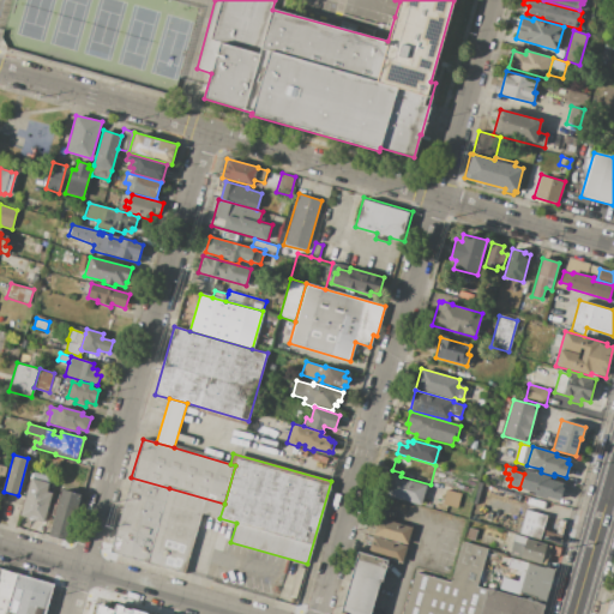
[(524,470),(549,477),(549,479),(563,482),(561,488),(563,488),(559,500),(535,494),(535,493),(519,488),(524,474),(524,470)]
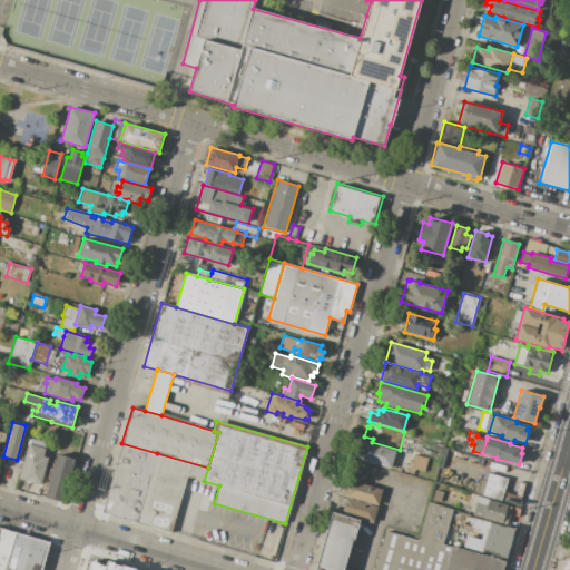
[(28,444),(30,444),(32,438),(47,442),(43,457),(48,458),(41,485),(19,479),(28,444)]
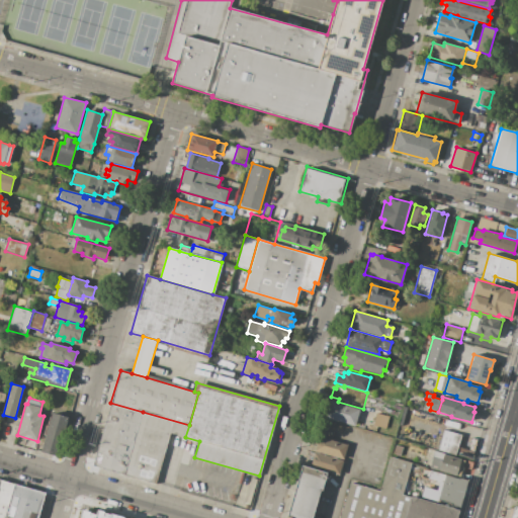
[(355,426),(324,417),(329,401),(360,410),(355,426)]
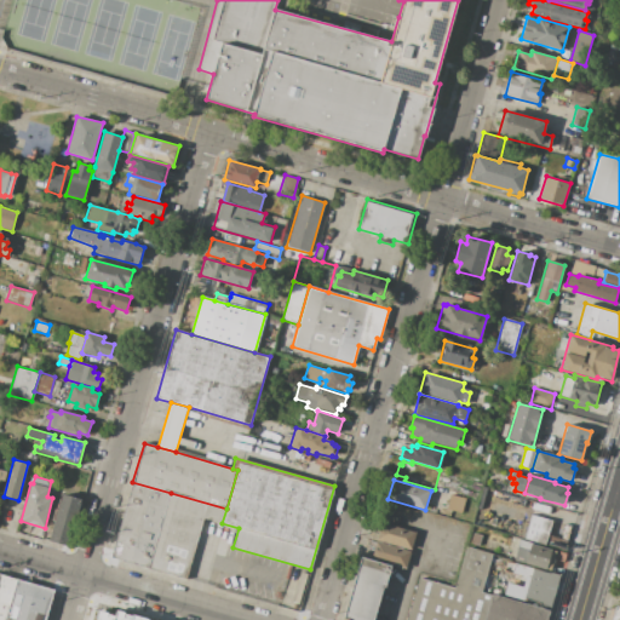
[(112,557),(132,482),(171,493),(149,568),(112,557)]
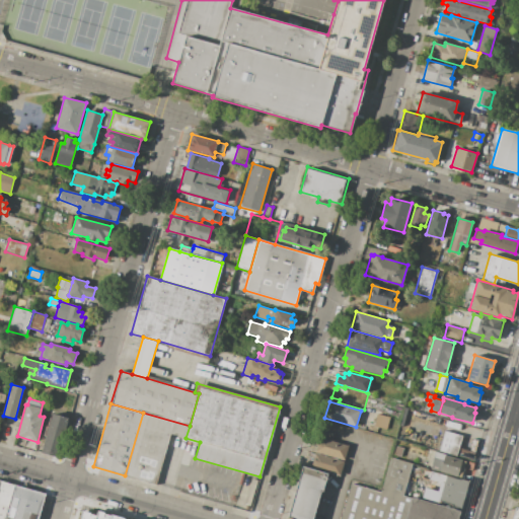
[(52,413),(69,418),(58,457),(41,452),(52,413)]
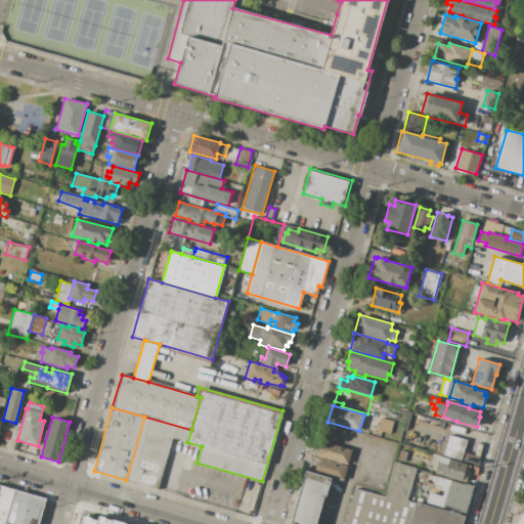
[(126,480),(144,417),(191,430),(187,442),(172,438),(158,489),(126,480)]
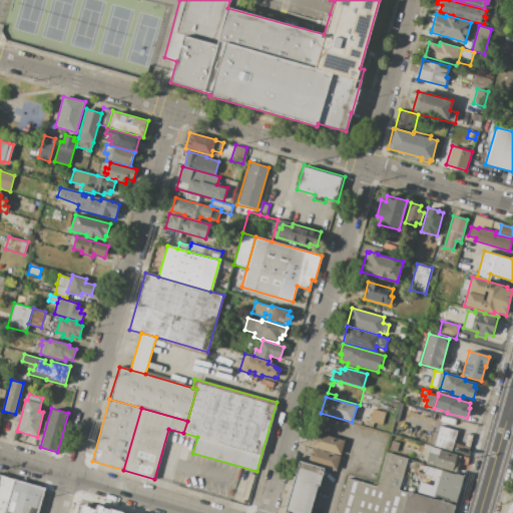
[(386,414),(382,426),(369,422),(373,410),(386,414)]
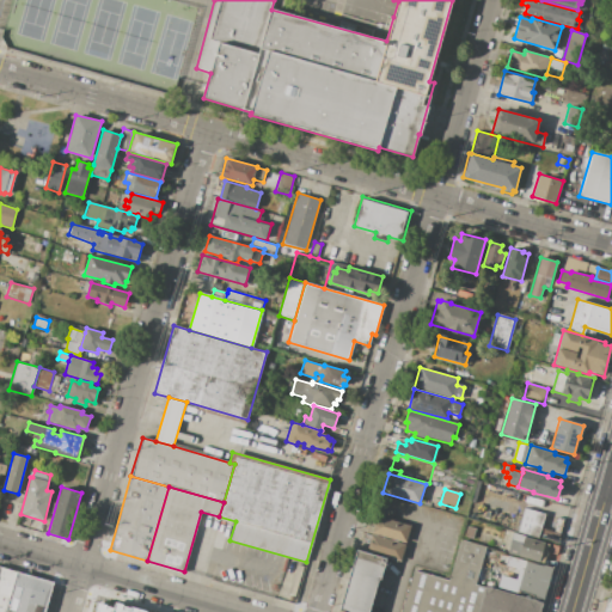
[(538,538),(518,532),(524,508),(544,514),(538,538)]
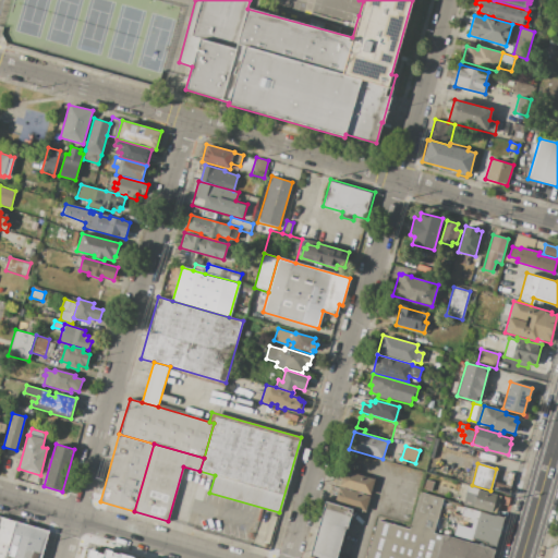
[(370,495),(339,486),(343,471),(374,480),(370,495)]
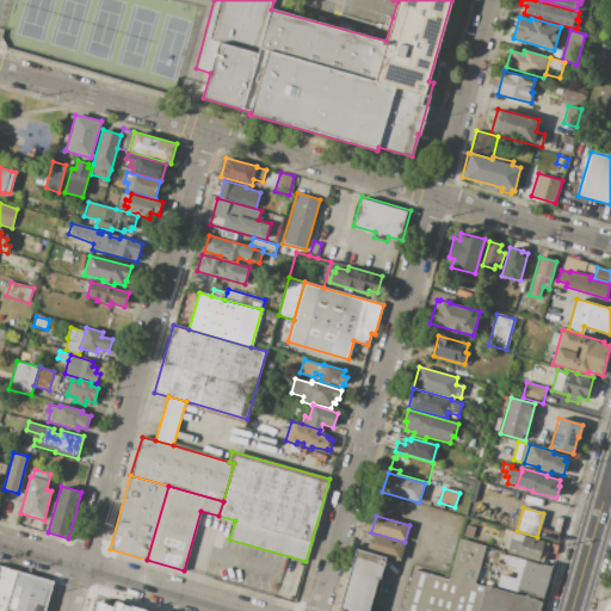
[(475,528),(471,538),(461,535),(464,524),(475,528)]
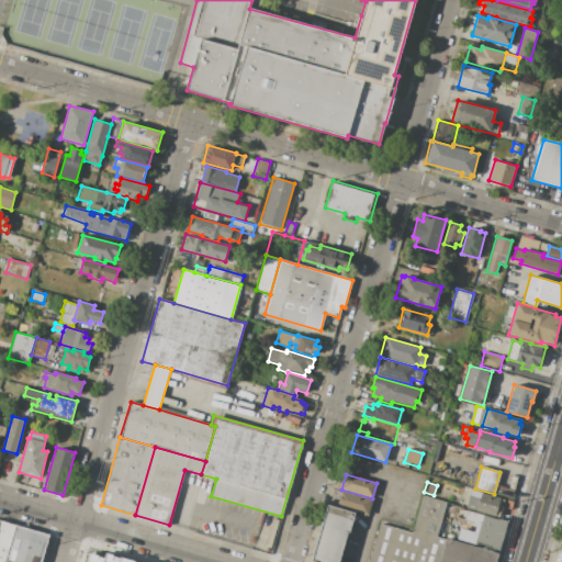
[(465,507),(471,489),(482,492),(482,493),(505,499),(499,517),(465,507)]
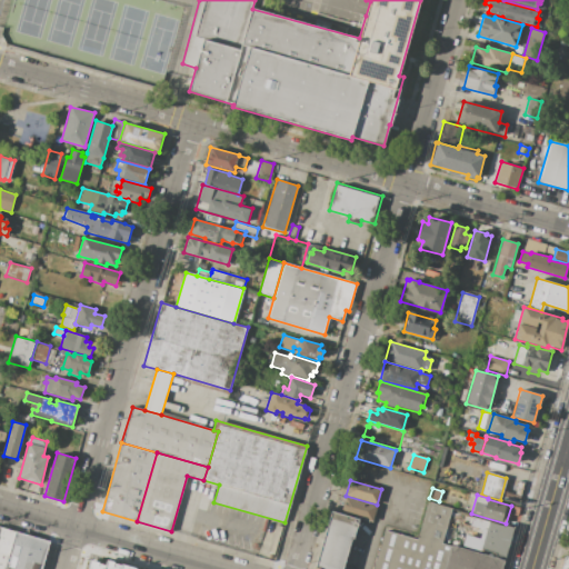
[(372,521),(341,512),(346,497),(377,506),(372,521)]
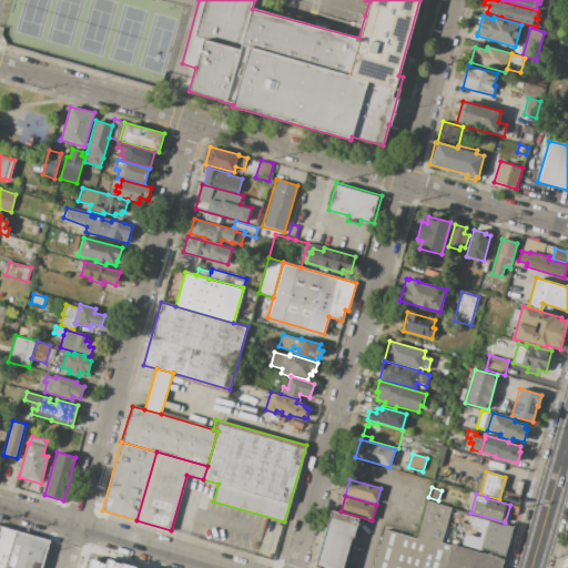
[(372,567),(500,567),(504,559),(442,543),(450,507),(427,500),(416,538),(383,529),(372,567)]
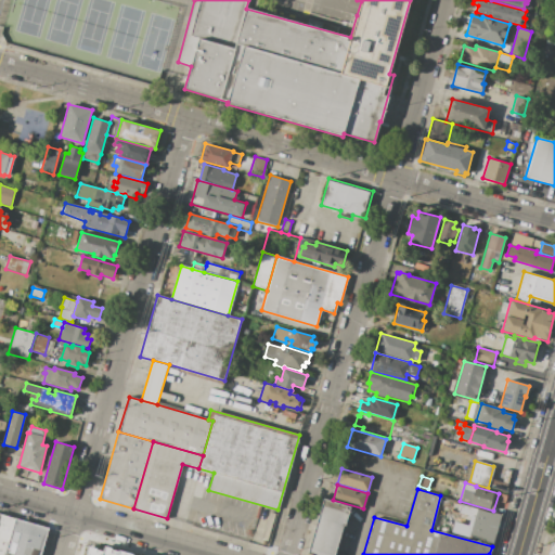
[(351,506),(336,554),(307,554),(324,499),(351,506)]
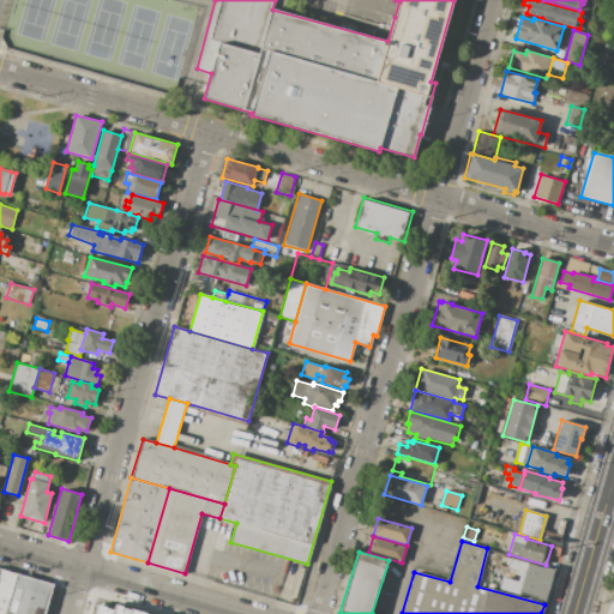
[(545,602),(535,600),(535,599),(518,594),(500,588),(504,578),(518,582),(521,572),(499,566),(501,555),(554,570),(545,602)]
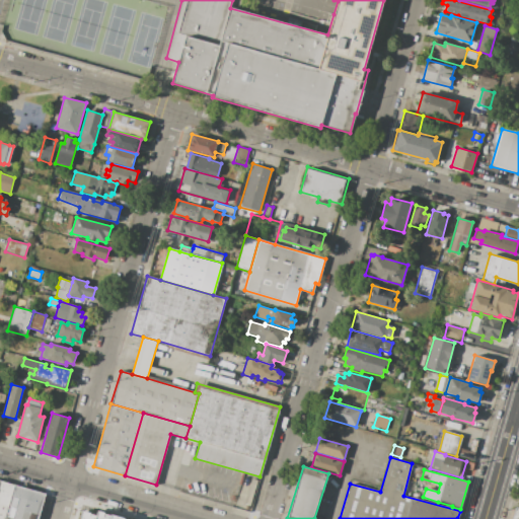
[(38,518),(0,518),(0,480),(46,494),(38,518)]
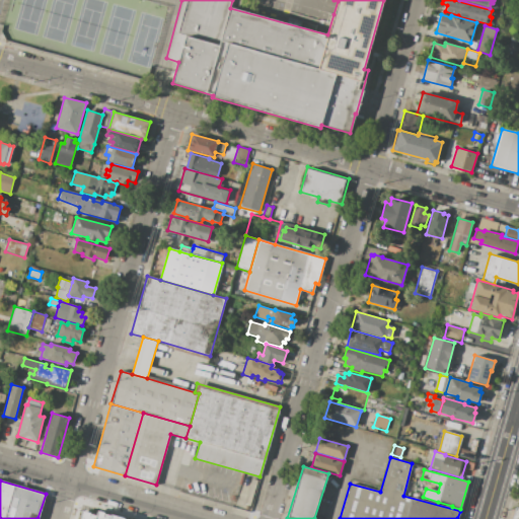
[(518,518),(518,506),(509,509),(512,518),(518,518)]
